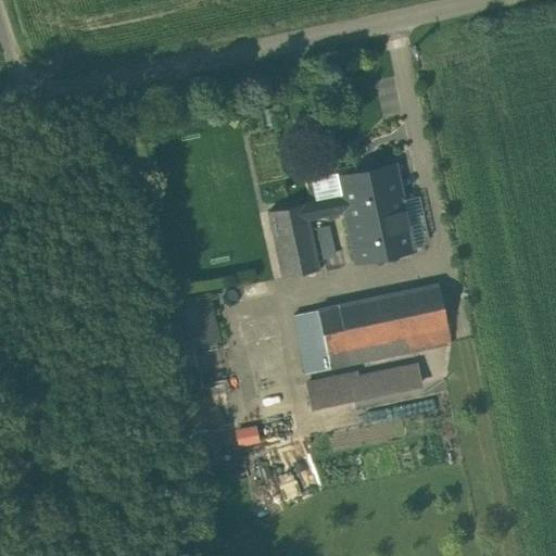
[(414,250),(395,164),(365,171),(364,165),(336,172),(340,196),(343,211),(355,263),(414,250)]
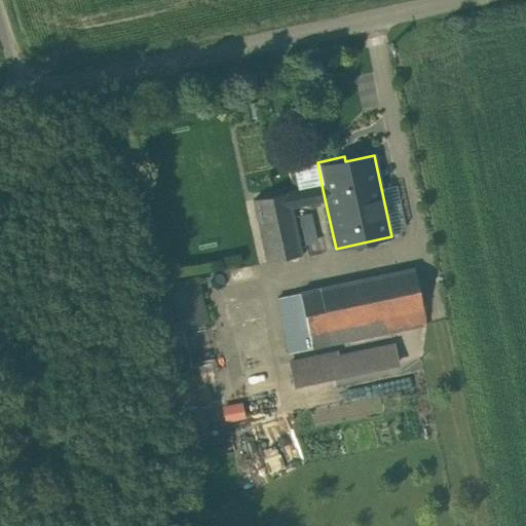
[(325,199),(322,185),(253,200),(266,263),(301,255),(291,208),(325,199)]
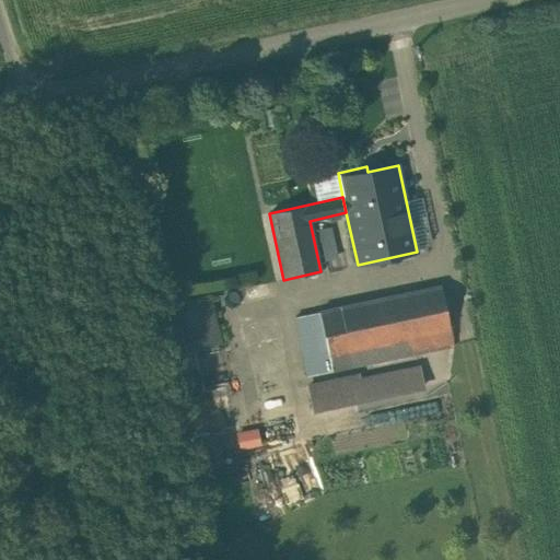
[(453,348),(439,284),(291,314),(302,375),(453,348)]
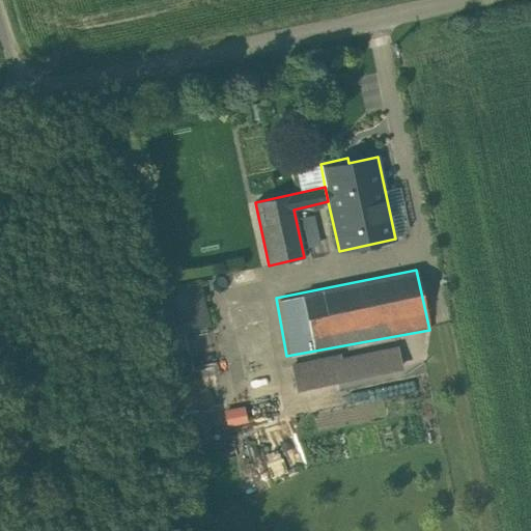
[(210,324),(216,323),(205,276),(169,284),(180,332),(192,330),(200,364),(218,360),(210,324)]
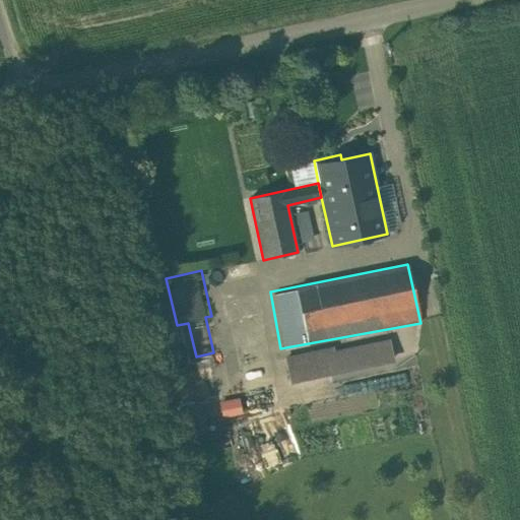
[(331,346),(284,356),(288,383),(394,362),(390,338),(331,350),(331,346)]
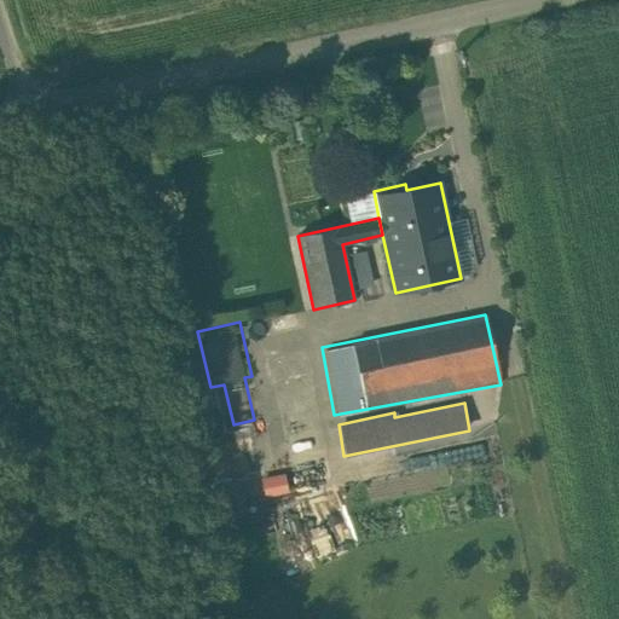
[(291,468),(266,478),(273,496),(299,487),(291,468)]
